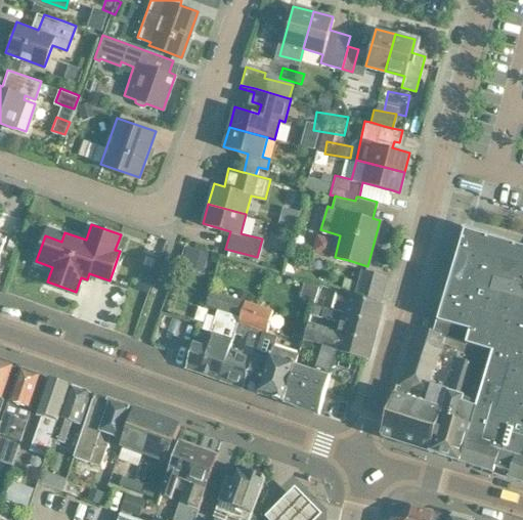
[(522,245),(464,228),(461,236),(462,236),(439,314),(437,319),(436,318),(433,331),(492,351),(460,460),(493,471),(494,466),(510,470),(508,476),(522,480),(522,245)]
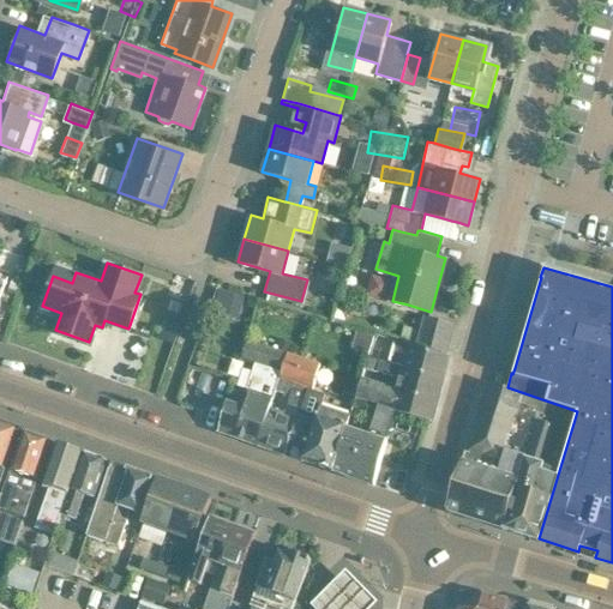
[(416,345),(444,354),(454,321),(425,314),(416,345)]
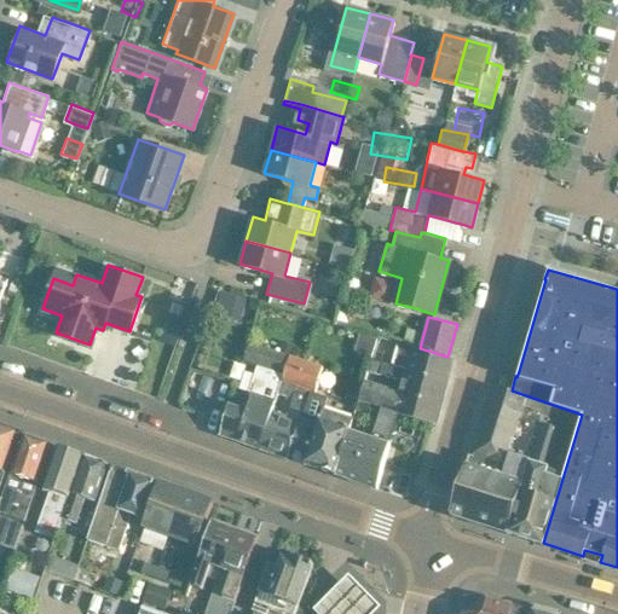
[(226,410),(219,433),(259,446),(271,409),(277,392),(279,381),(288,354),(265,347),(248,342),(243,359),(258,364),(249,391),(253,393),(248,410),(229,403),(226,410)]
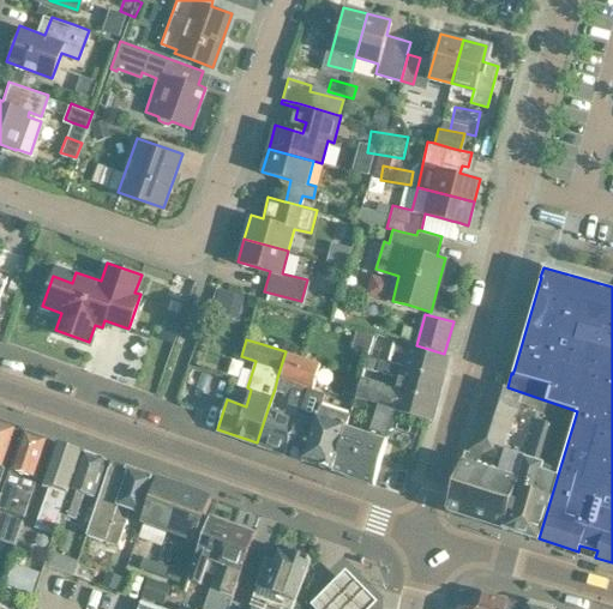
[(368,355),(365,367),(400,375),(396,387),(437,401),(444,375),(449,355),(444,354),(416,345),(398,341),(394,339),(389,361),(368,355)]
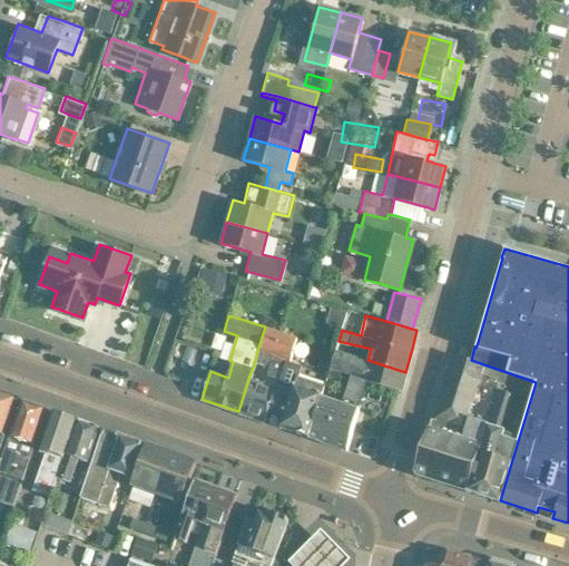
[(324,386),(304,379),(298,377),(302,366),(290,361),(297,337),(265,327),(257,351),(285,359),(265,420),(308,436),(321,396),(324,386)]
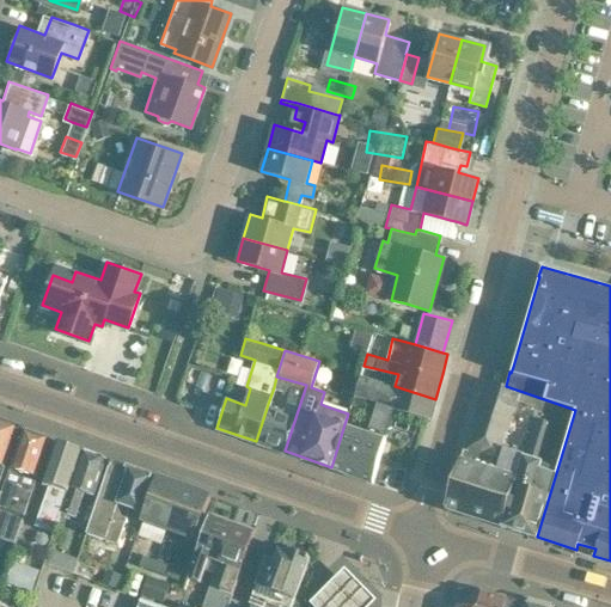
[(435,399),(395,386),(360,374),(354,394),(379,402),(393,406),(393,408),(431,418),(435,399)]
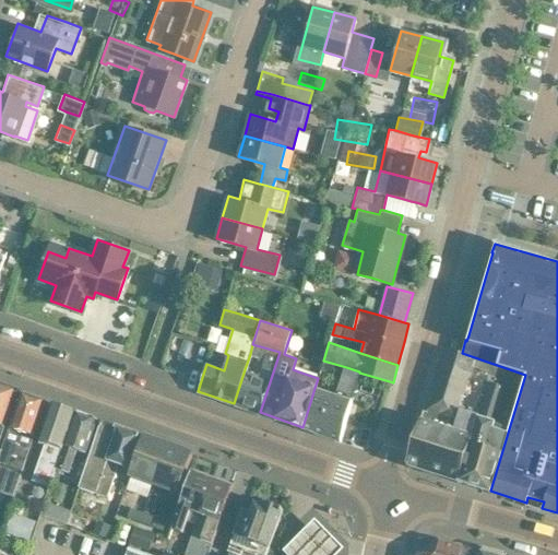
[(234,403),(260,412),(280,352),(252,344),(250,354),(263,358),(259,374),(245,369),(234,403)]
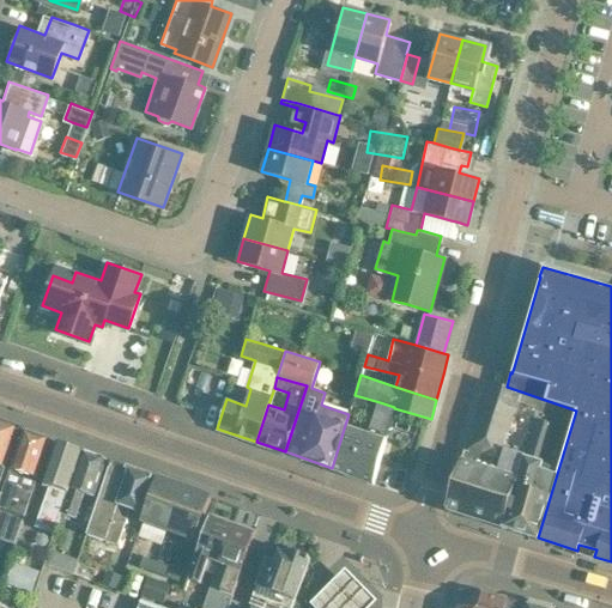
[(576,411),(507,387),(485,380),(482,389),(557,415),(555,424),(553,424),(541,462),(523,456),(501,527),(538,537),(576,411)]
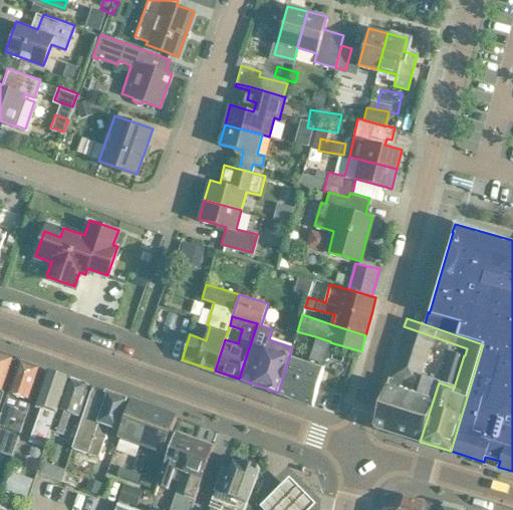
[(375,427),(420,442),(439,383),(454,388),(464,355),(465,355),(467,348),(404,326),(379,403),(373,424),(375,427)]
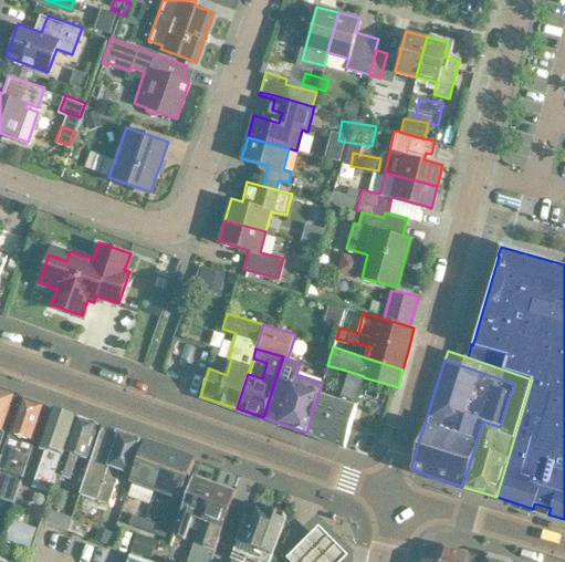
[(354,404),(364,377),(364,376),(351,372),(343,399),(318,393),(306,433),(344,445),(356,404),(354,404)]
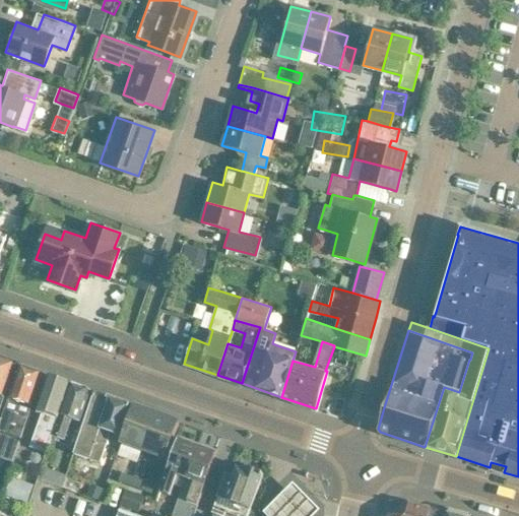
[(0,401),(15,361),(0,355),(0,401)]
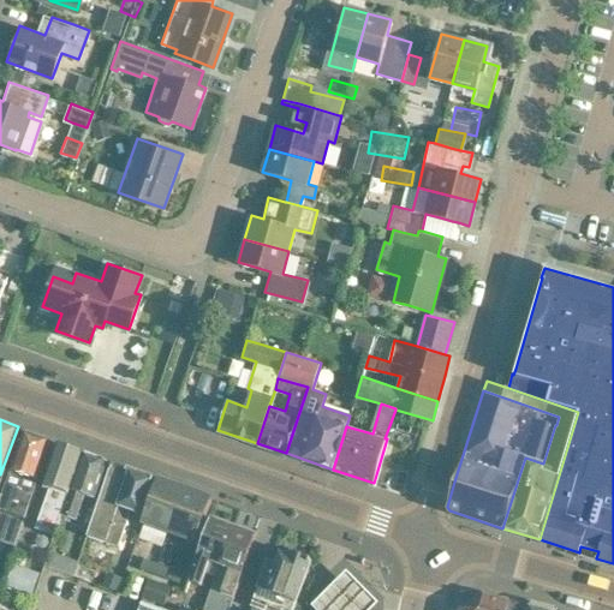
[(49,438),(23,429),(3,483),(17,489),(9,510),(22,515),(49,438)]
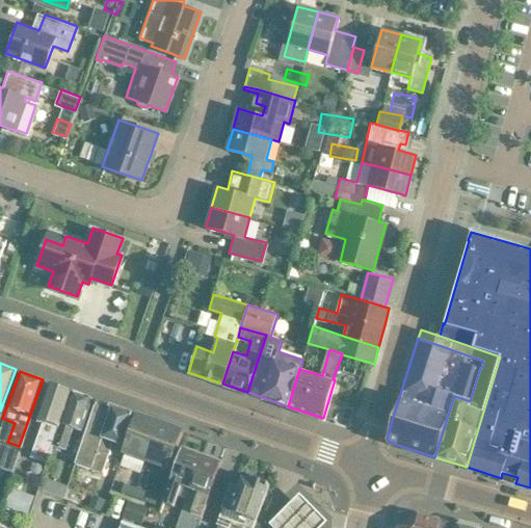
[(43,421),(30,455),(33,456),(45,460),(49,449),(52,443),(71,390),(49,381),(42,401),(36,418),(43,421)]
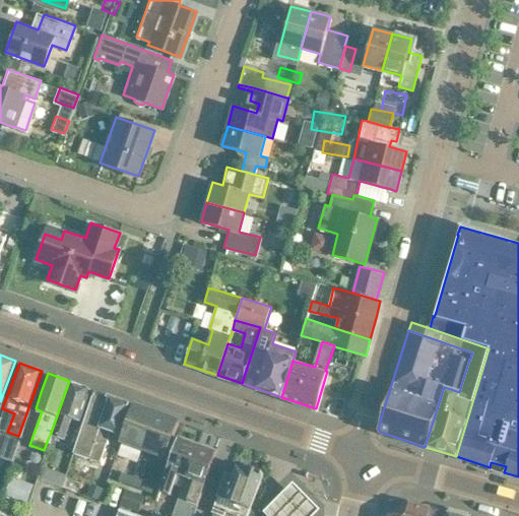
[(69,381),(51,433),(63,437),(70,416),(78,418),(89,388),(69,381)]
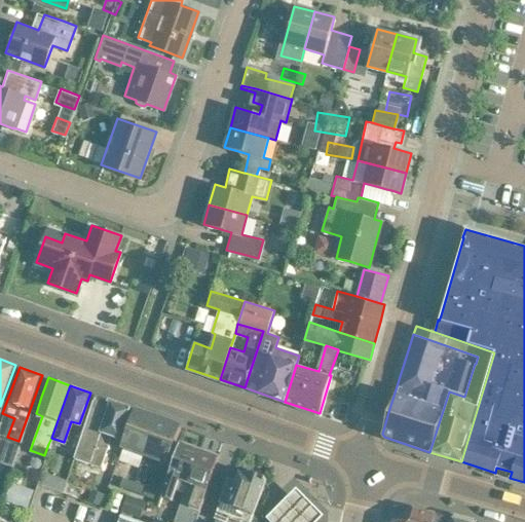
[(87,413),(73,456),(100,465),(110,435),(120,439),(130,407),(95,394),(87,413)]
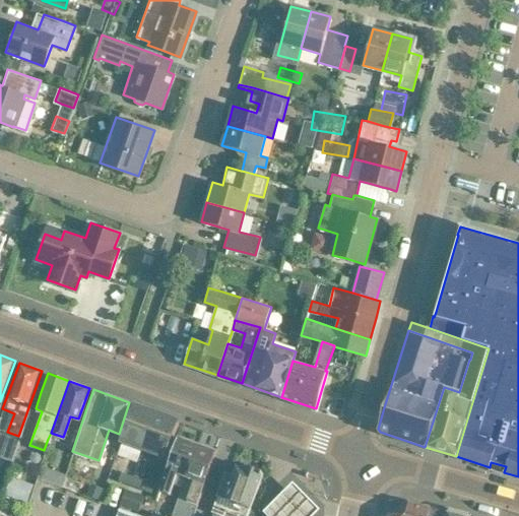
[(140,453),(155,411),(132,403),(118,445),(140,453)]
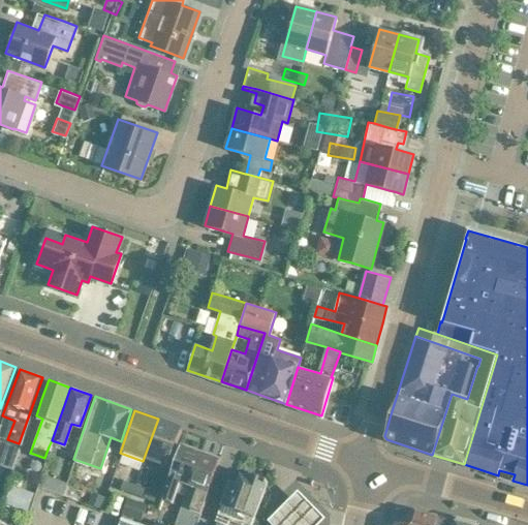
[(166,469),(181,428),(158,419),(143,461),(166,469)]
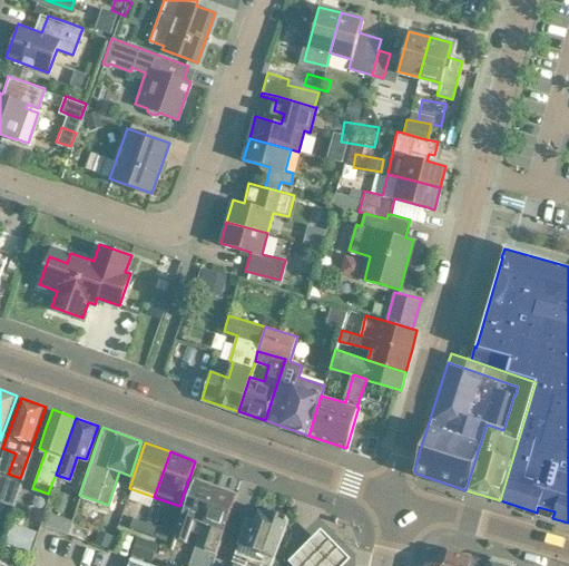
[(199,533),(215,487),(194,479),(186,500),(170,547),(182,552),(189,529),(199,533)]
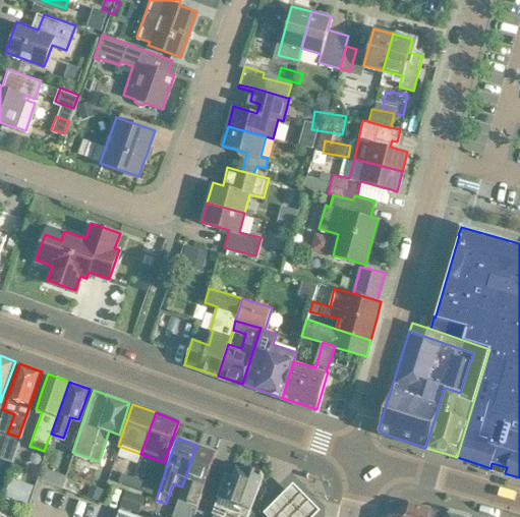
[(191,516),(196,504),(216,452),(196,445),(182,486),(171,516),(191,516)]
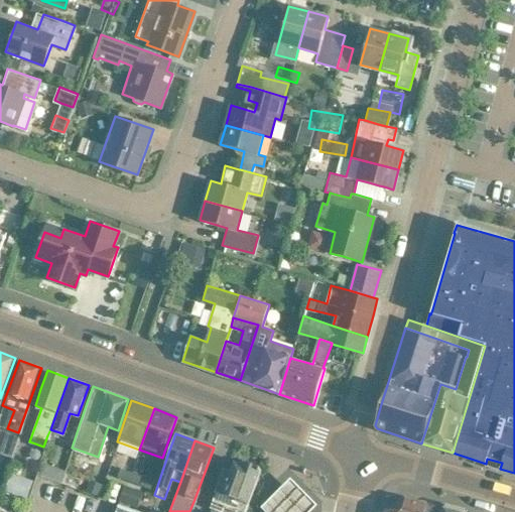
[(58,481),(62,470),(40,461),(36,472),(58,481)]
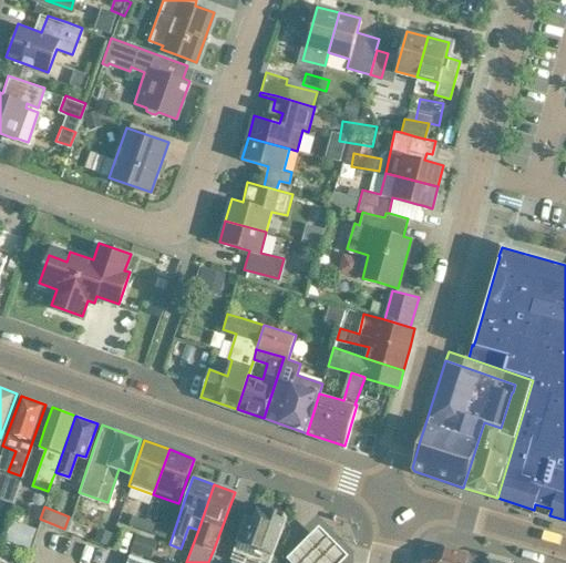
[(246,515),(238,536),(232,556),(245,562),(246,556),(266,562),(268,562),(286,515),(267,508),(264,515),(255,512),(253,519),(246,515)]
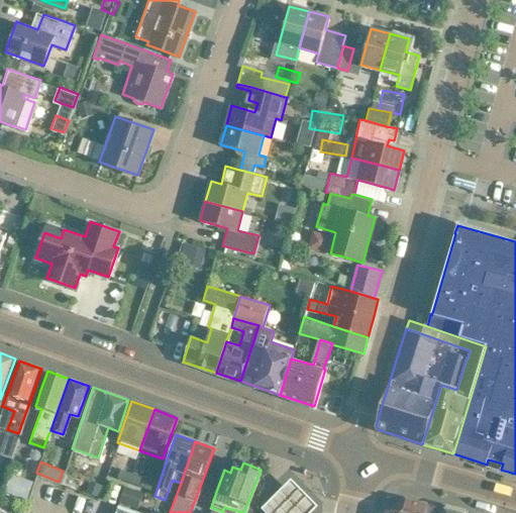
[(127,483),(130,475),(119,471),(116,480),(127,483)]
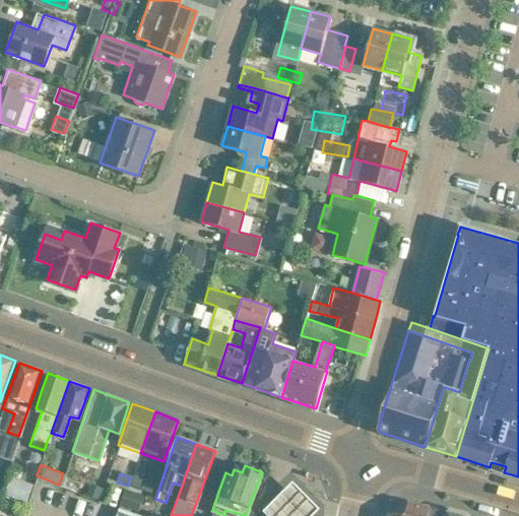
[(131,477),(128,486),(139,490),(142,481),(131,477)]
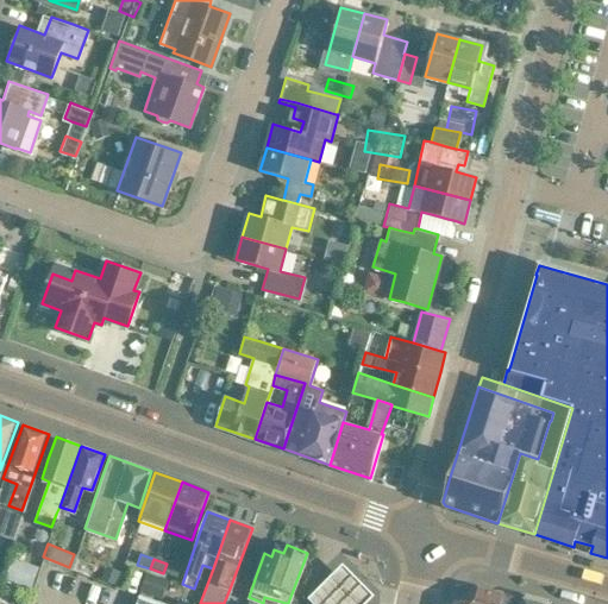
[(344,564),(309,596),(317,603),(363,603),(374,593),(344,564)]
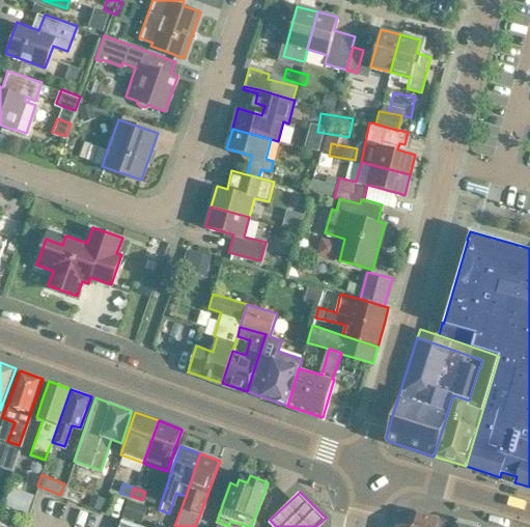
[(128,498),(122,515),(140,521),(145,504),(128,498)]
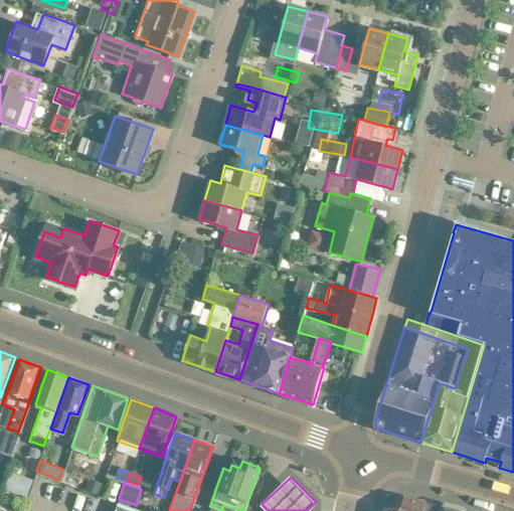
[(421,510),(424,501),(404,496),(385,508),(383,510),(421,510)]
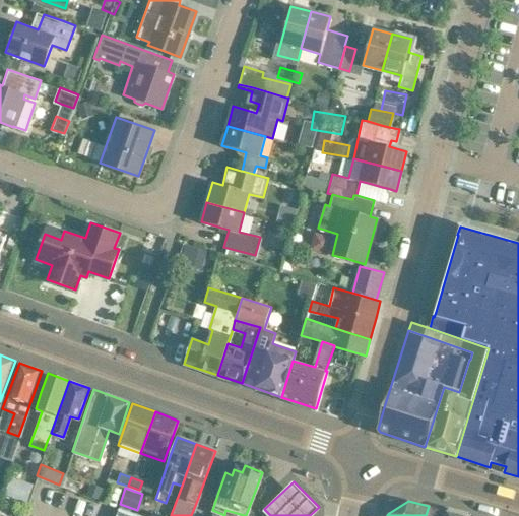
[(444,515),(446,511),(429,506),(426,515),(444,515)]
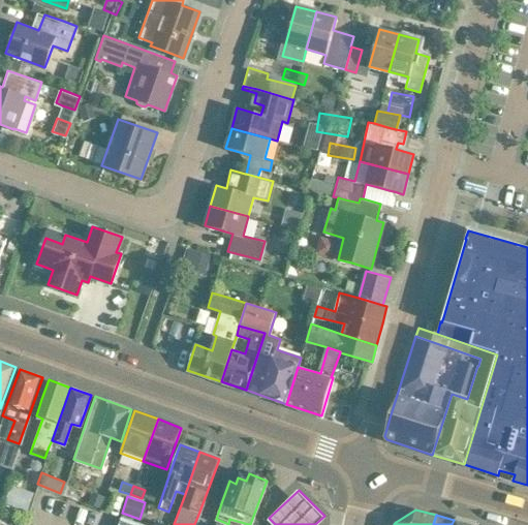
[(166,524),(154,521),(152,524),(147,524),(121,516),(117,524),(166,524)]
